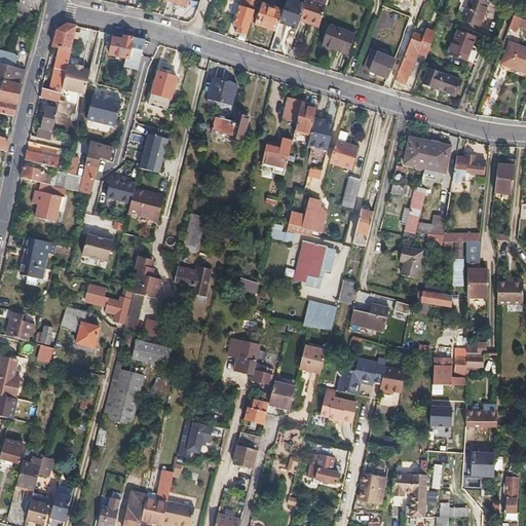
[(38,10),(40,0),(21,0),(20,5),(16,4),(15,10),(29,14),(30,8),(38,10)]
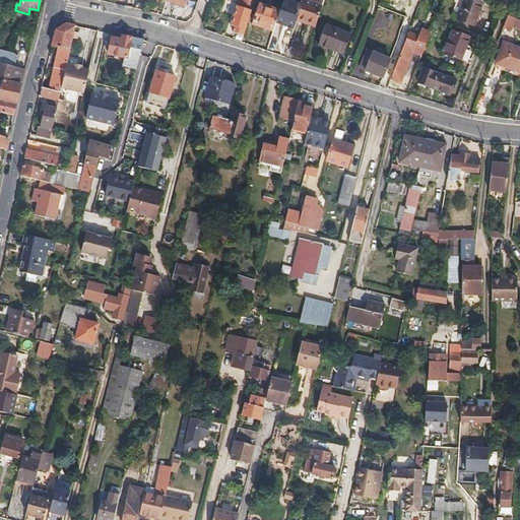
[(244,35),(255,0),(240,0),(233,24),(236,25),(234,31),(244,35)]
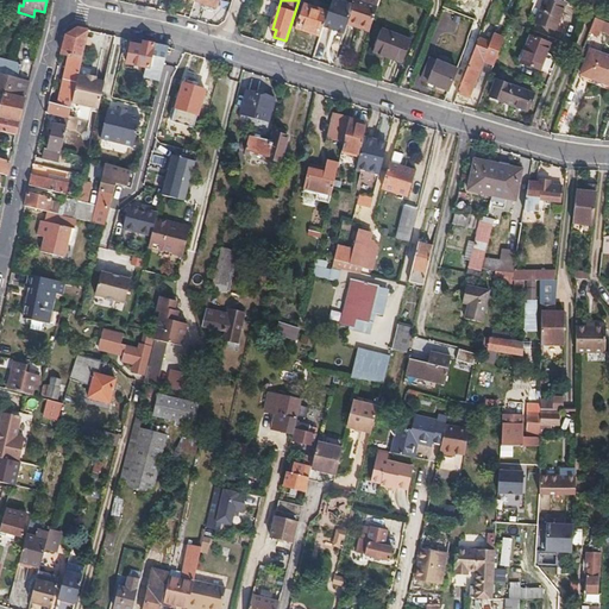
[(325,23),(345,30),(349,20),(353,4),(341,0),(331,0),(328,12),(325,23)]
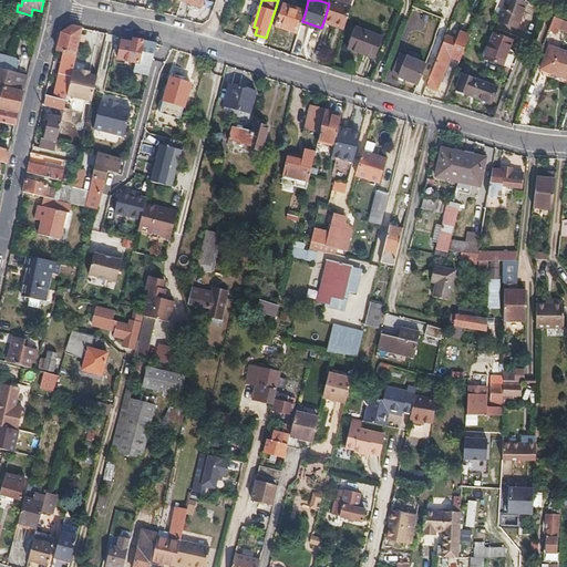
[(325,19),(346,26),(352,4),(338,0),(330,0),(329,3),(325,19)]
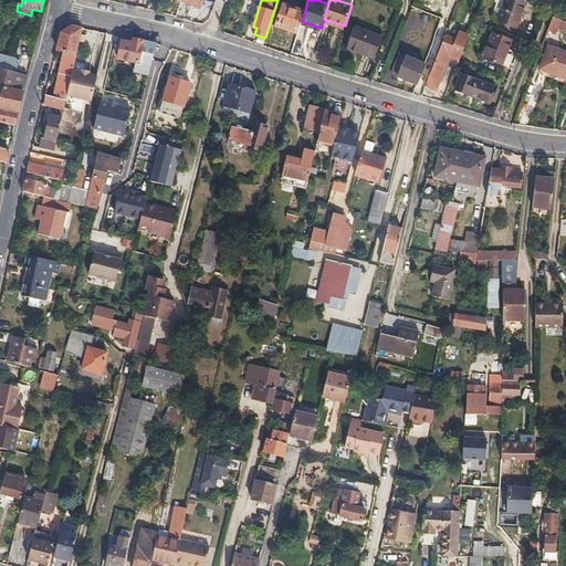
[(516,0),(506,0),(499,21),(515,28),(525,3),(516,0)]
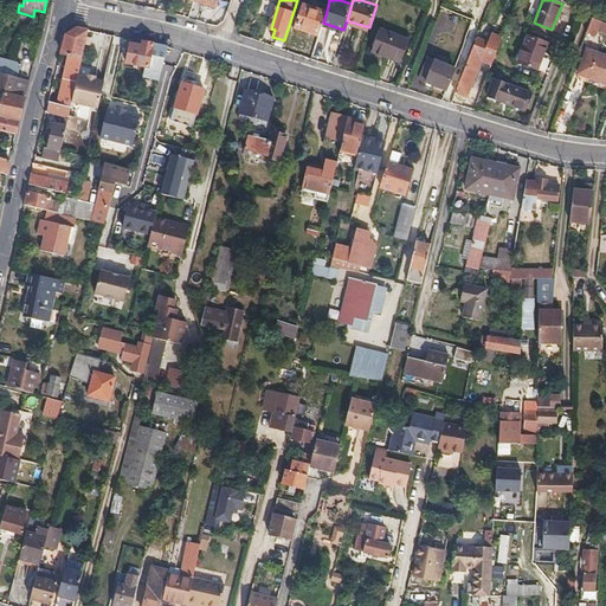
[(296,27),(318,36),(323,23),(327,12),(304,5),(296,27)]
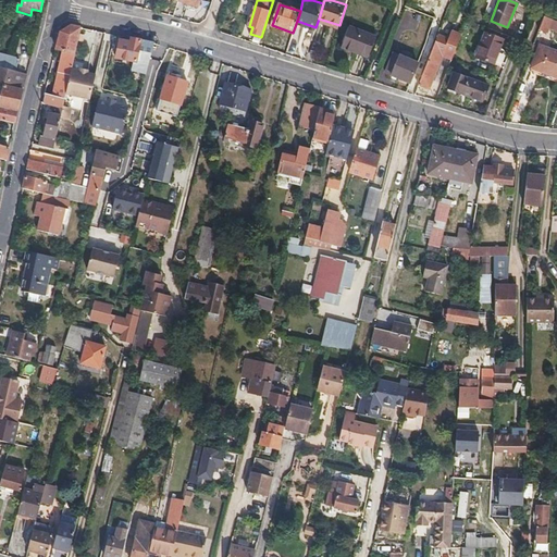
[(553,20),(546,17),(541,31),(547,33),(553,20)]
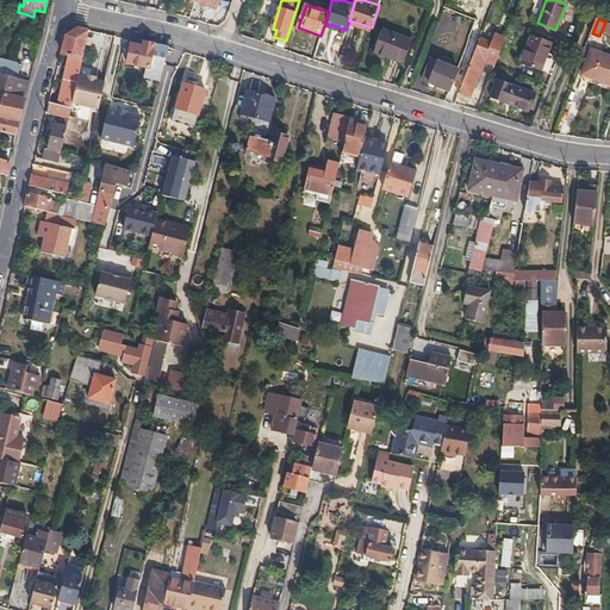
[(62,54),(69,56),(83,60),(91,31),(80,29),(67,36),(62,54)]
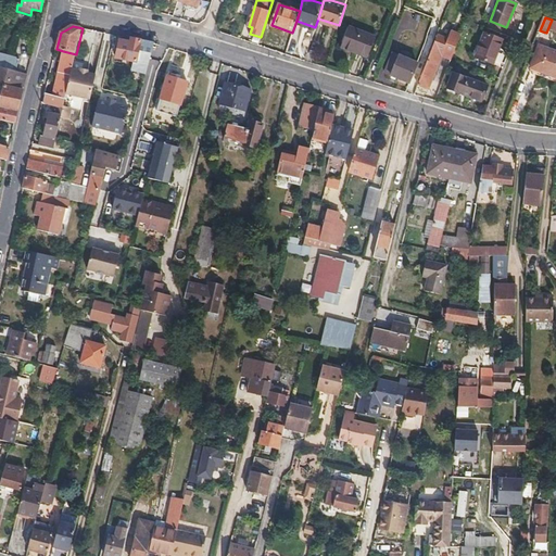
[(350,27),(341,47),(367,58),(375,37),(350,27)]
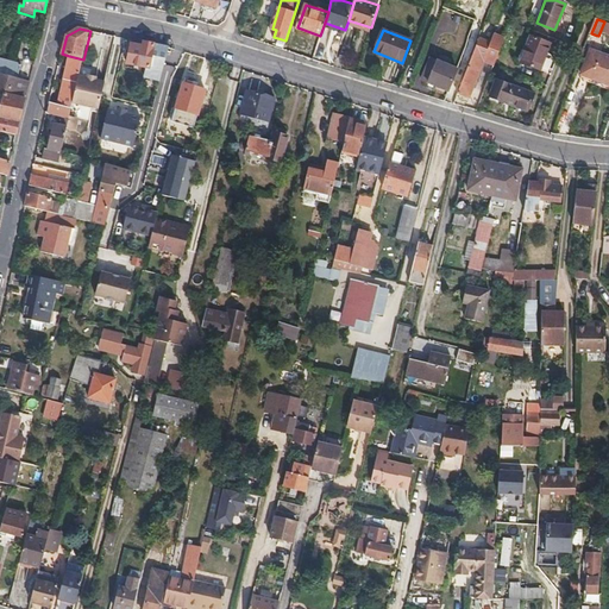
[(336,49),(341,35),(333,31),(327,45),(336,49)]
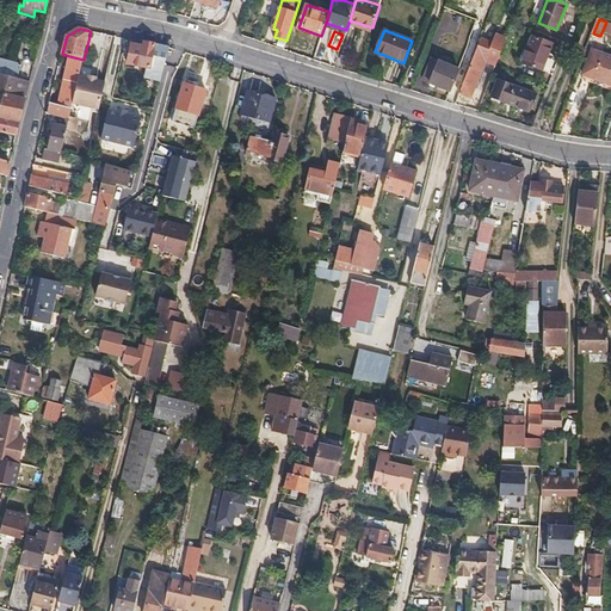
[(475,51),(460,93),(471,98),(486,59),(497,63),(506,39),(495,36),(492,45),(480,41),(475,51)]
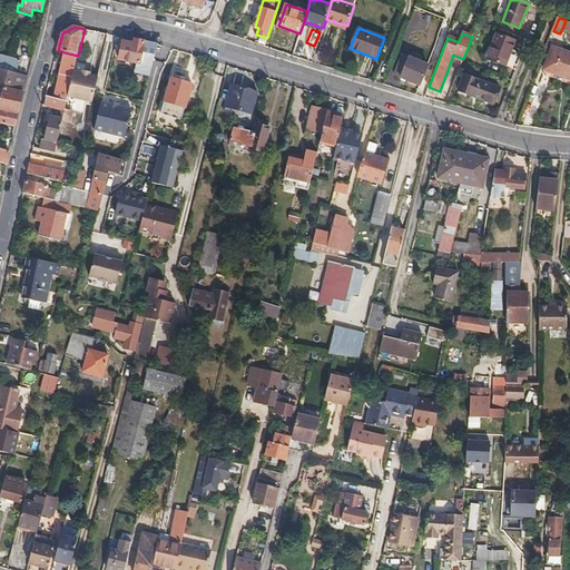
[(497,35),(488,59),(505,66),(514,41),(497,35)]
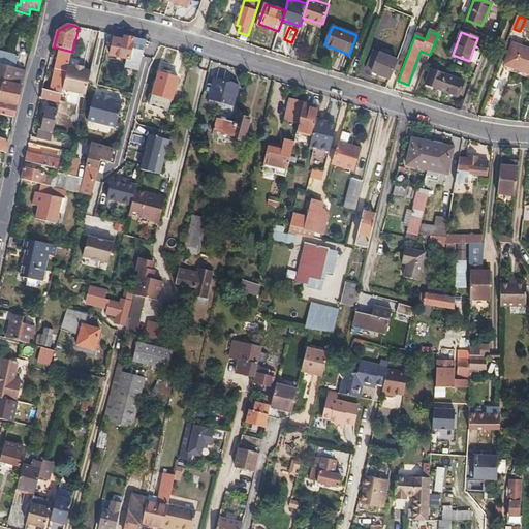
[(147,41),(125,36),(125,39),(115,38),(111,55),(127,58),(125,66),(139,68),(147,41)]
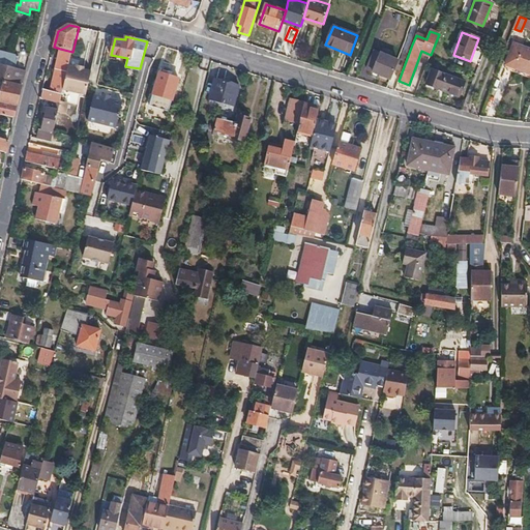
[(390,78),(398,81),(399,81),(412,45),(398,39),(393,49),(402,52),(399,60),(375,51),(367,69),(390,79),(390,78)]
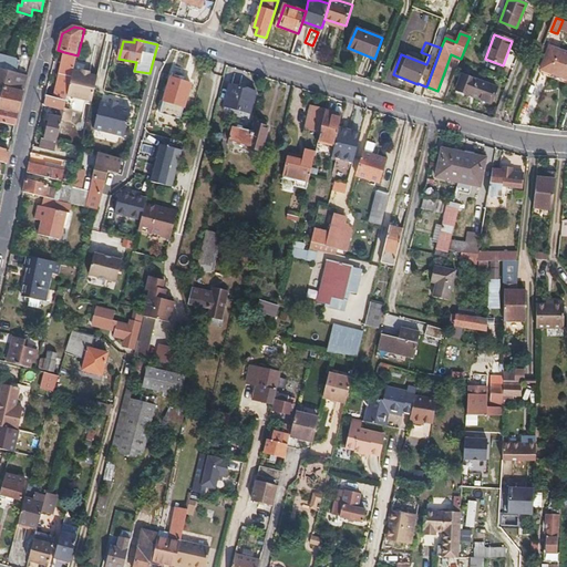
[(566,53),(550,47),(542,70),(566,79),(566,53)]
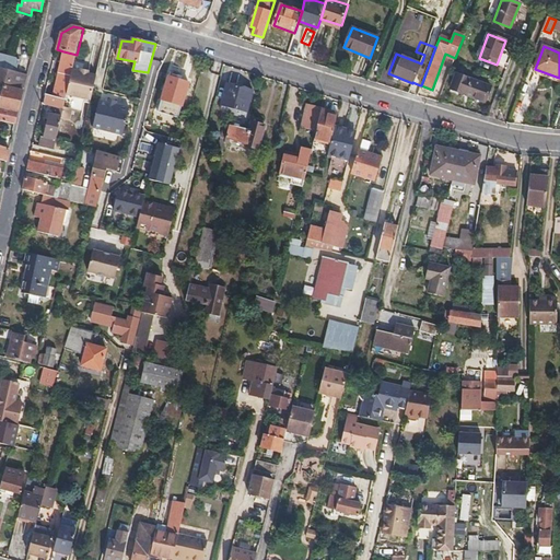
[(53,96),(46,95),(44,104),(53,107),(63,109),(68,94),(73,70),(77,55),(63,51),(53,96)]
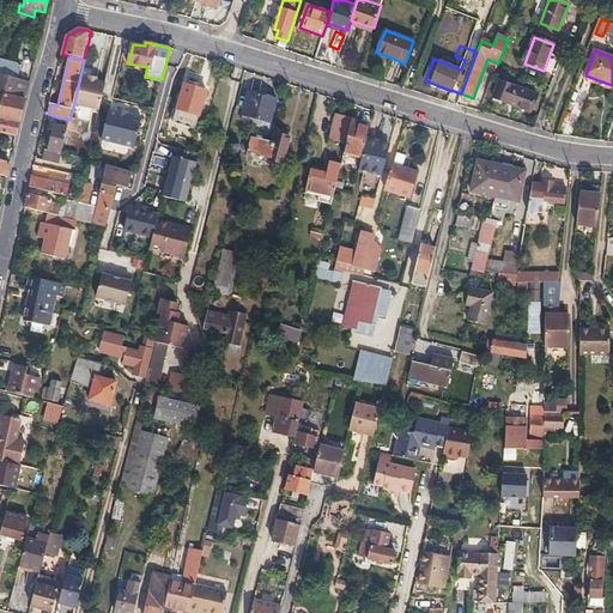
[(0,74),(18,80),(22,65),(0,58),(0,74)]
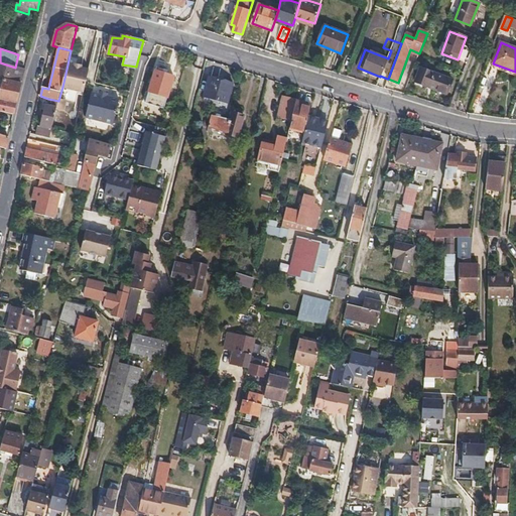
[(22,81),(25,70),(15,68),(0,62),(0,75),(5,77),(22,81)]
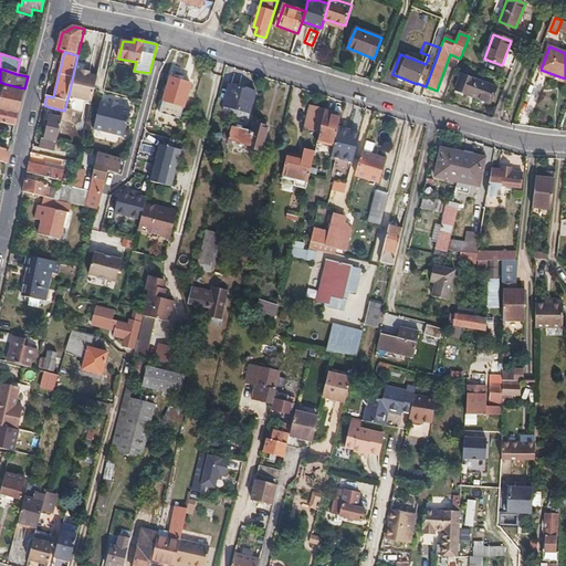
[(74,71),(69,95),(93,101),(98,76),(91,74),(83,73),(74,71)]
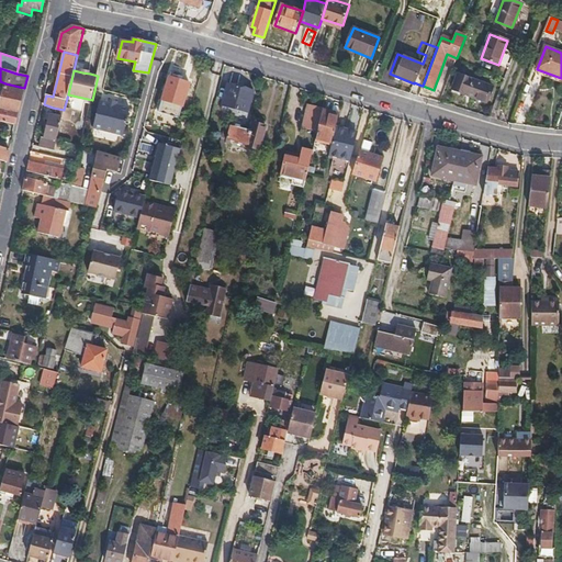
[(182,81),(183,78),(170,74),(159,112),(179,117),(190,83),(182,81)]
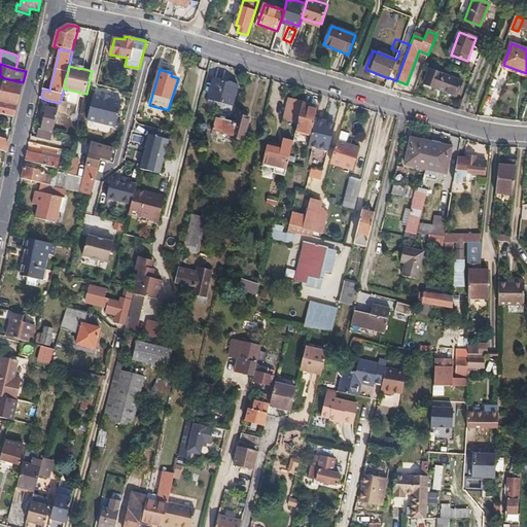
[(429,69),(424,84),(456,96),(461,81),(429,69)]
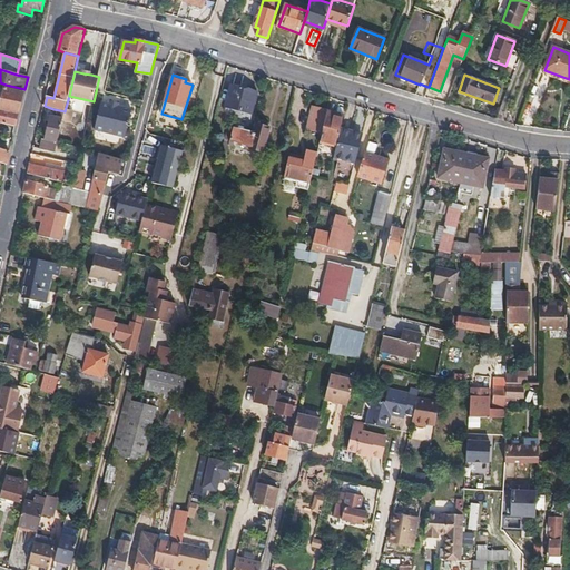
[(226,108),(252,115),(258,92),(233,86),(226,108)]
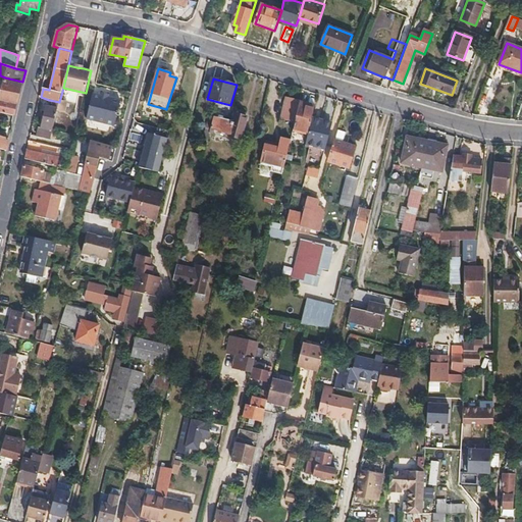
[(0,98),(15,104),(21,85),(3,81),(1,88),(0,87),(0,98)]
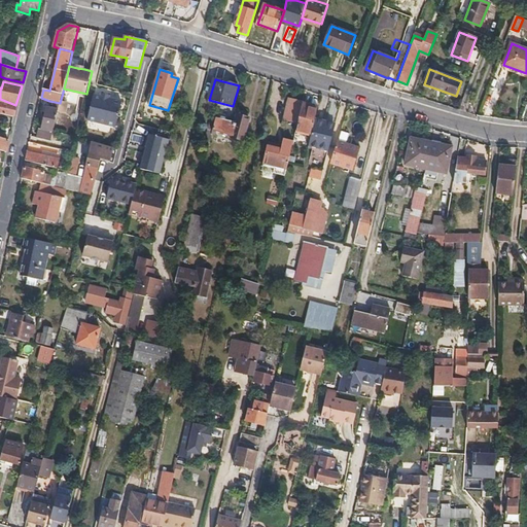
[(88,117),(115,125),(121,101),(94,94),(88,117)]
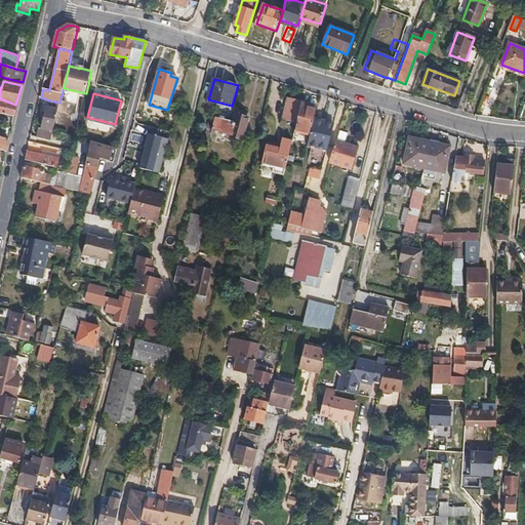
[(0,113),(13,117),(14,108),(15,105),(0,98),(0,113)]
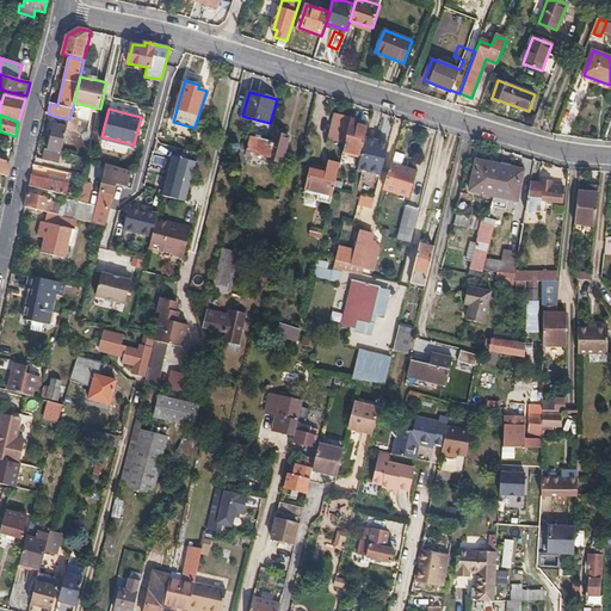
[(345,142),(351,118),(338,115),(331,139),(345,142)]
